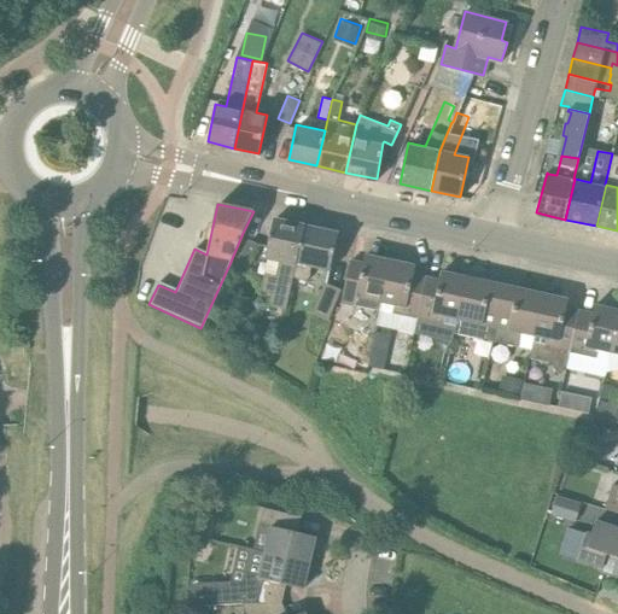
[(293,275),(304,224),(274,217),(266,258),(280,261),(278,272),(264,269),(261,288),(273,291),(270,303),(286,307),(293,275)]
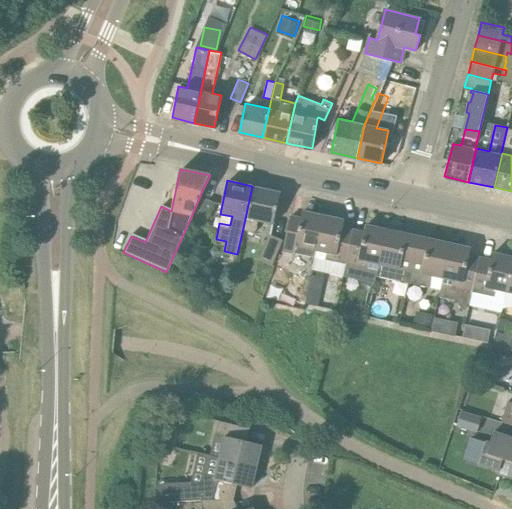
[(273,224),(280,192),(252,186),(243,228),(255,231),(257,220),(273,224)]
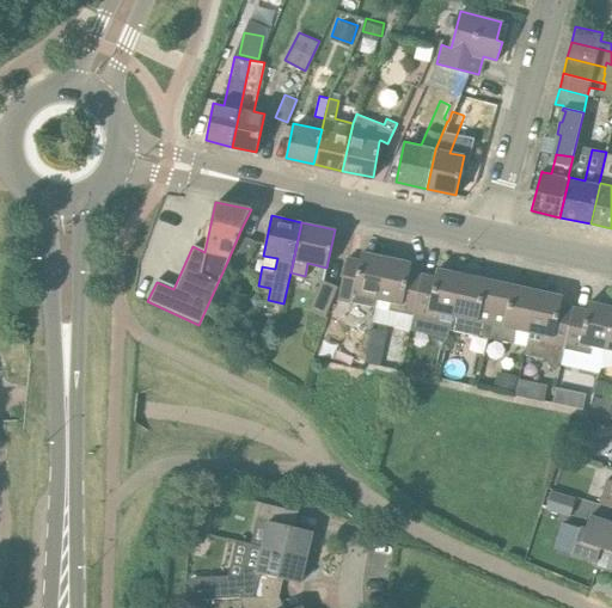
[(227,262),(243,269),(256,238),(240,231),(227,262)]
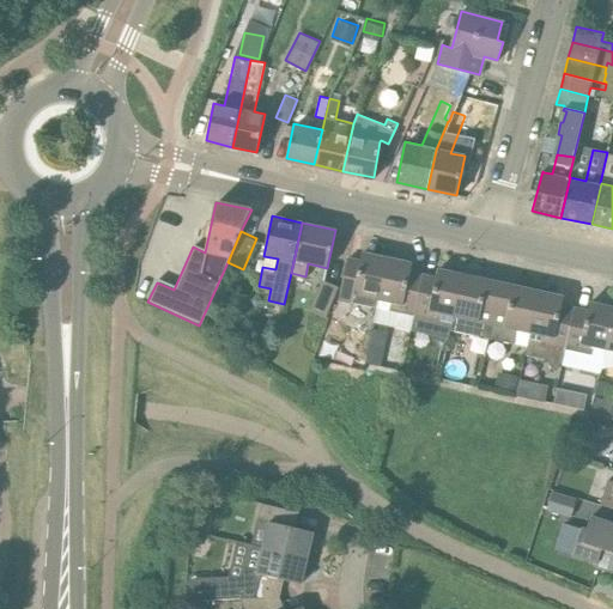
[(377,299),(388,256),(363,251),(360,260),(347,256),(339,299),(364,305),(366,297),(377,299)]
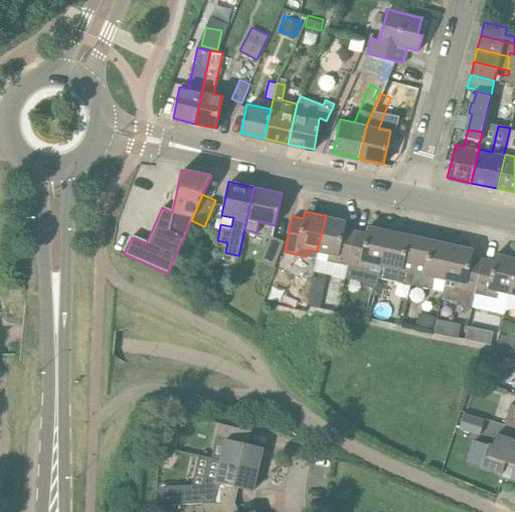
[(349,266),(357,230),(345,227),(346,220),(326,215),(317,251),(328,253),(327,261),(349,266)]
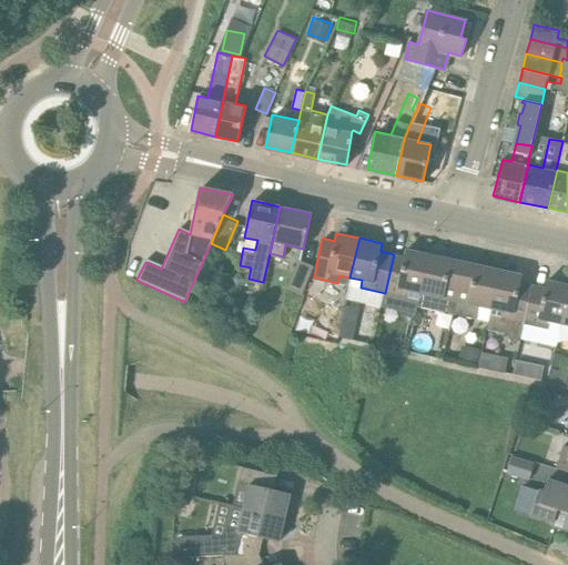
[(421,293),(430,253),(406,249),(405,256),(394,254),(385,293),(407,298),(409,290),(421,293)]
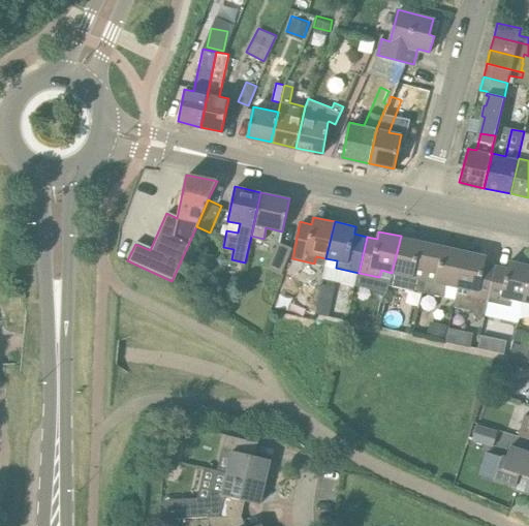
[(422,290),(433,243),(401,236),(392,273),(390,283),(422,290)]
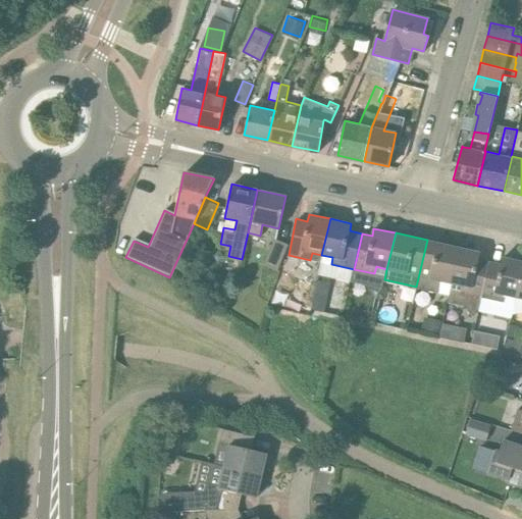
[(277,269),(288,243),(274,238),(264,263),(277,269)]
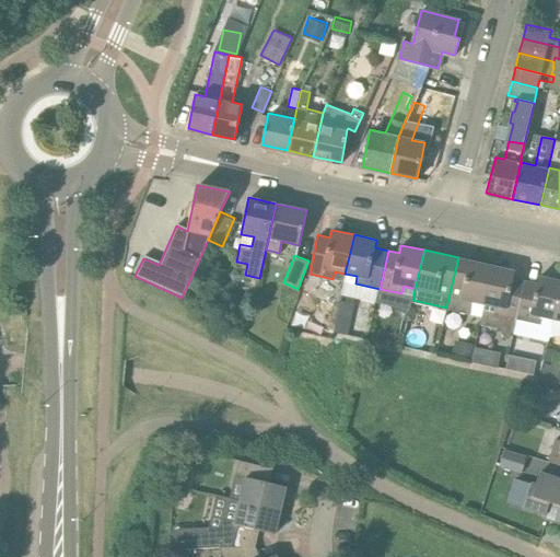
[(483,303),(492,265),(458,257),(446,308),(469,312),(471,301),(483,303)]
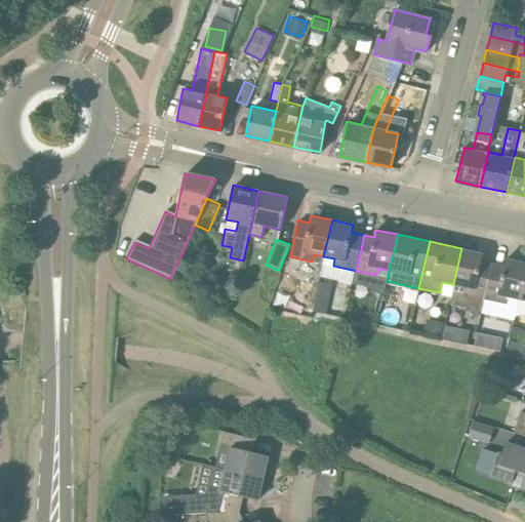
[(481,318),(485,298),(493,263),(481,261),(483,253),(461,248),(453,284),(449,302),(470,306),(475,317),(481,318)]
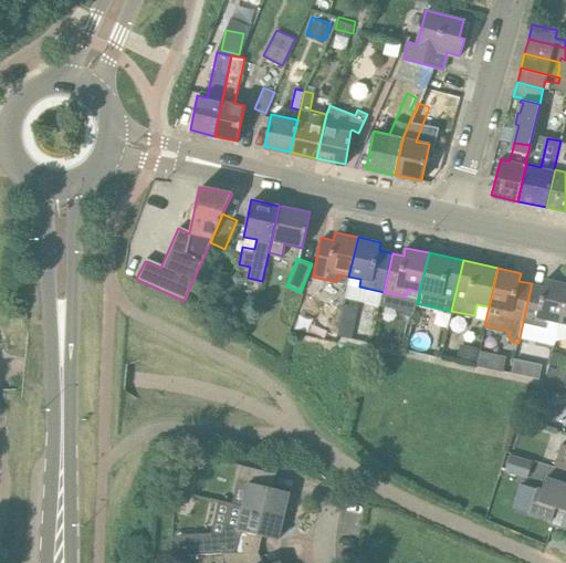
[(561,322),(565,298),(565,282),(545,278),(543,285),(532,283),(523,322),(546,327),(547,320),(561,322)]
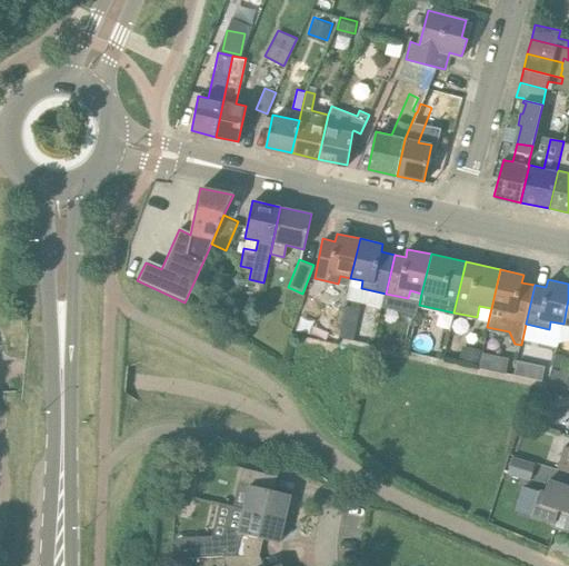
[(478,360),(481,348),(462,345),(460,356),(478,360)]
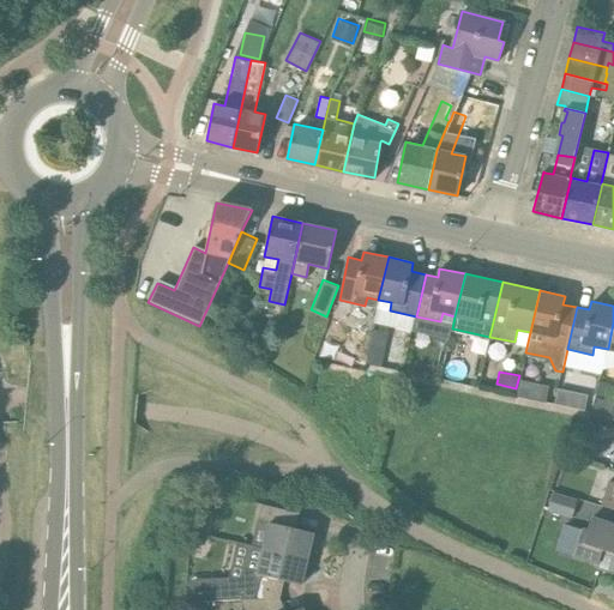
[(546,399),(548,386),(534,382),(531,396),(546,399)]
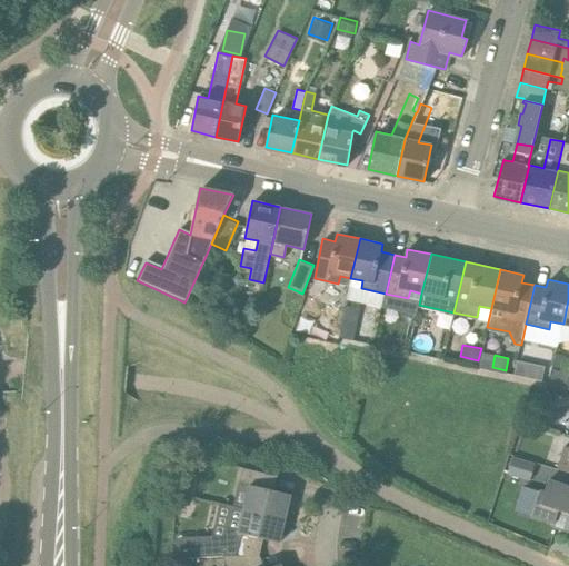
[(537,377),(540,363),(522,358),(519,373),(537,377)]
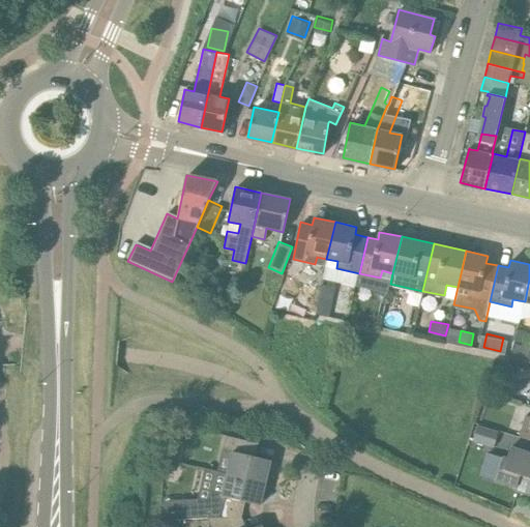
[(529,360),(529,346),(516,342),(511,356),(529,360)]
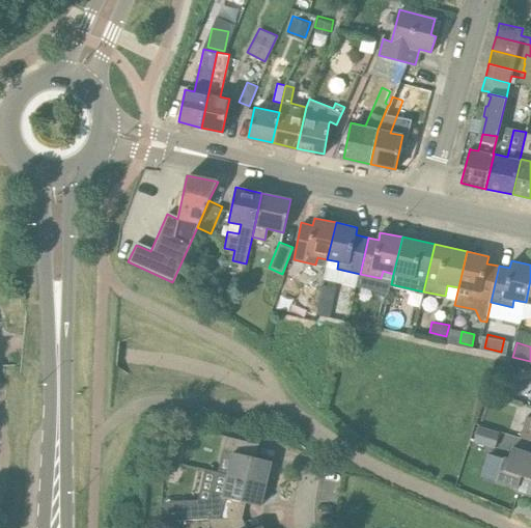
[(530,415),(527,415),(521,436),(530,439),(530,415)]
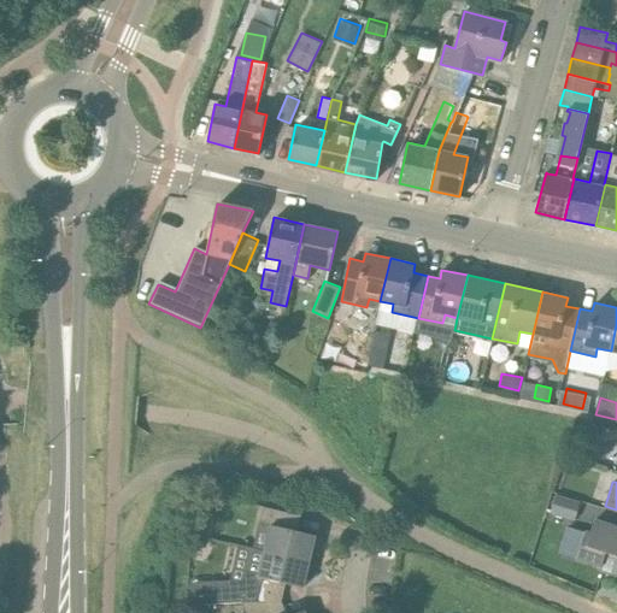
[(554,490),(550,510),(574,517),(580,497),(554,490)]
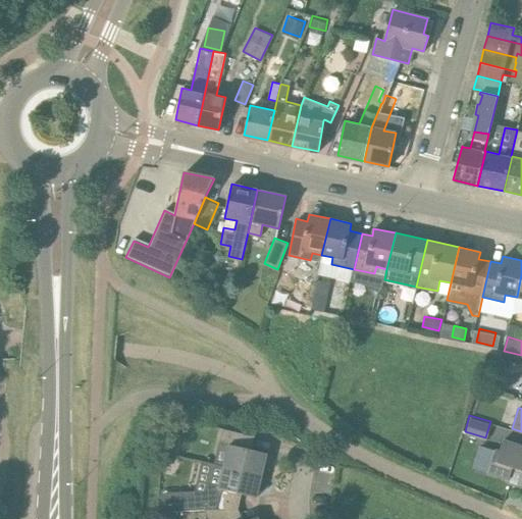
[(224,427),(216,463),(262,474),(267,452),(247,447),(250,433),(224,427)]
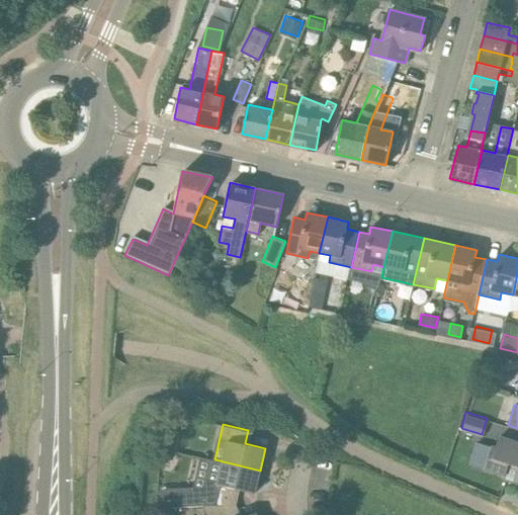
[(175,447),(177,434),(167,433),(166,446),(175,447)]
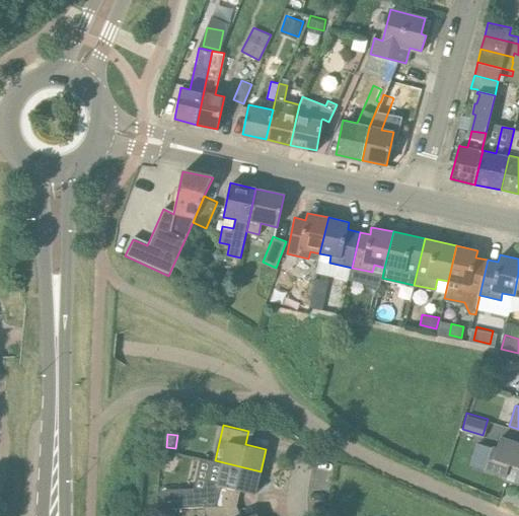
[(518,442),(500,436),(497,447),(493,446),(486,468),(505,474),(504,477),(518,483),(518,442)]
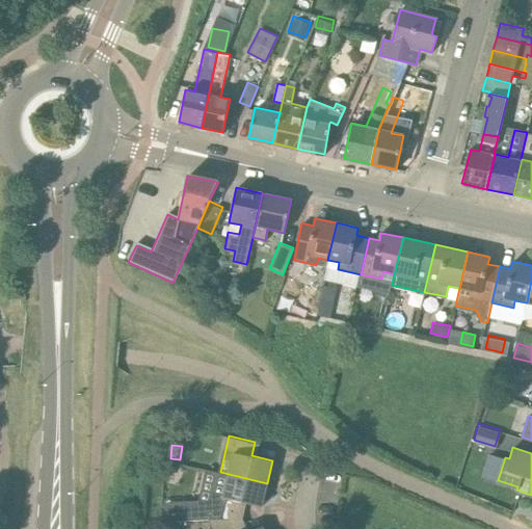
[(198,500),(213,502),(219,474),(205,471),(198,500)]
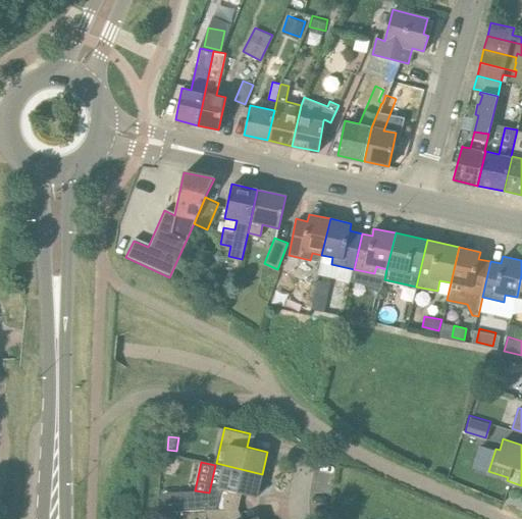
[(215,465),(209,492),(205,508),(232,507),(236,491),(257,496),(262,474),(216,463),(215,465)]
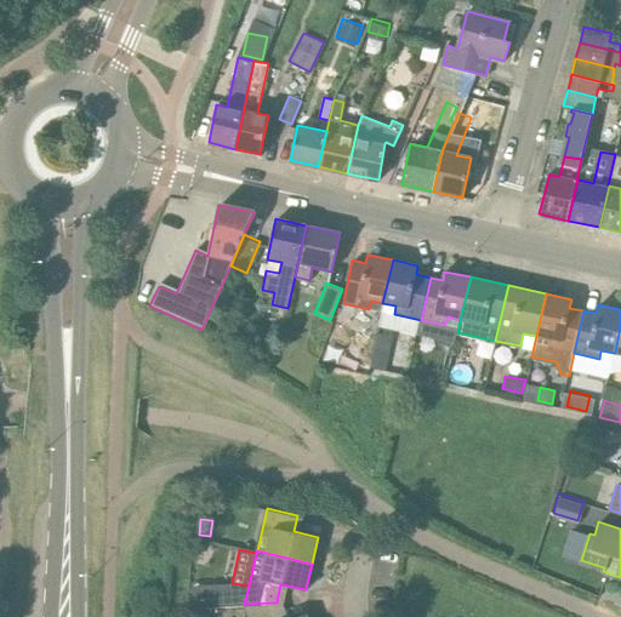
[(232,583),(193,586),(193,607),(244,604),(249,586),(232,583)]
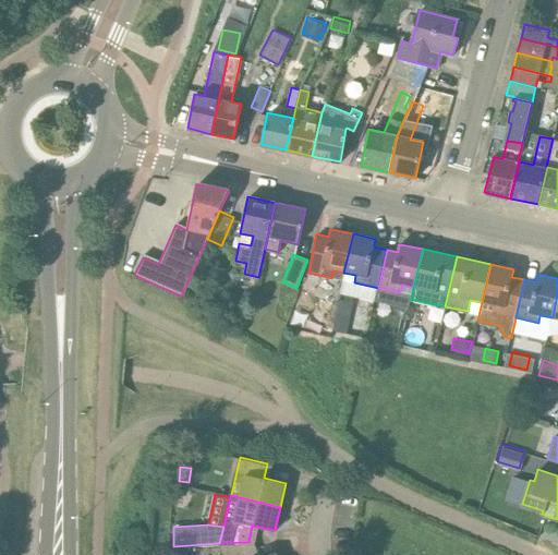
[(264,554),(252,554),(249,542),(219,543),(222,554),(276,554),(276,551),(264,554)]
